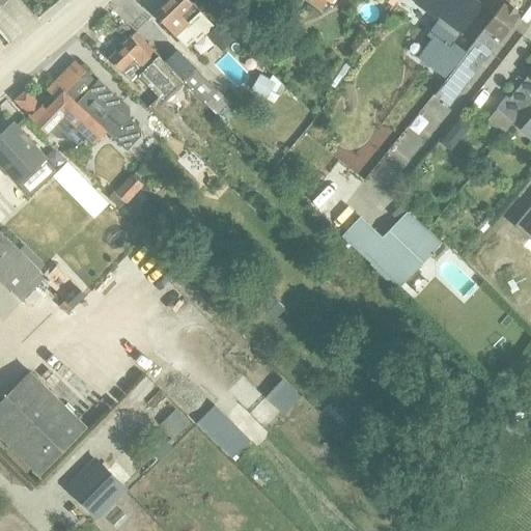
[(188,0),(169,0),(155,15),(165,25),(163,28),(177,43),(178,40),(187,49),(193,42),(197,45),(206,34),(221,49),(232,38),(223,30),(218,25),(215,28),(188,0)]
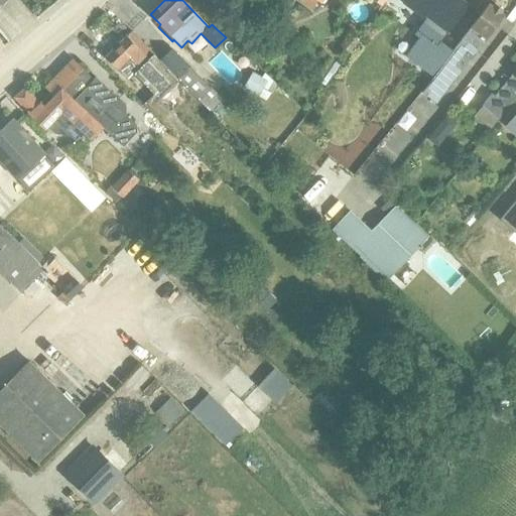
[(271,0),(268,5),(279,13),(287,1),(285,0),(271,0)]
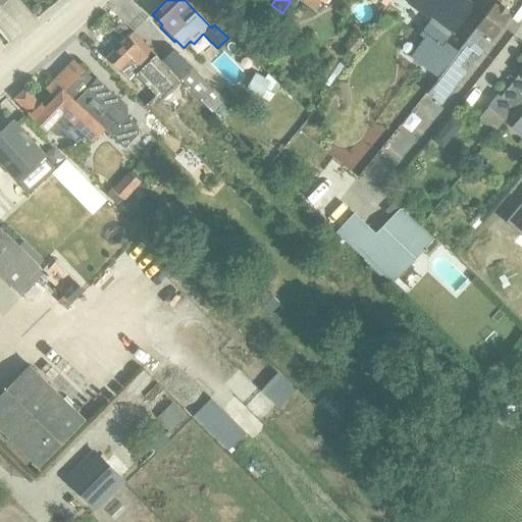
[(303,0),(302,1),(315,10),(321,1),(327,6),(331,0),(303,0)]
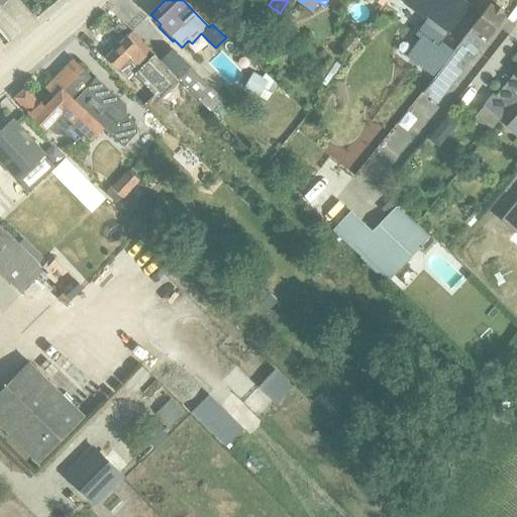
[(459,0),(406,0),(404,4),(424,20),(413,35),(418,38),(405,57),(434,78),(454,50),(442,41),(468,6),(459,0)]
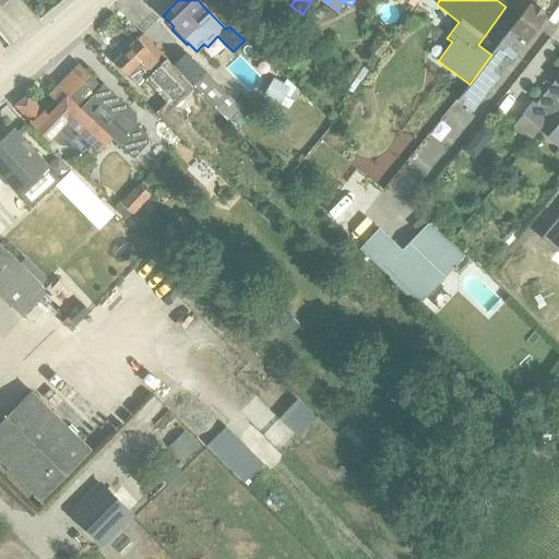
[(456,102),(472,113),(546,18),(543,14),(545,12),(532,2),(491,55),(470,84),(456,102)]
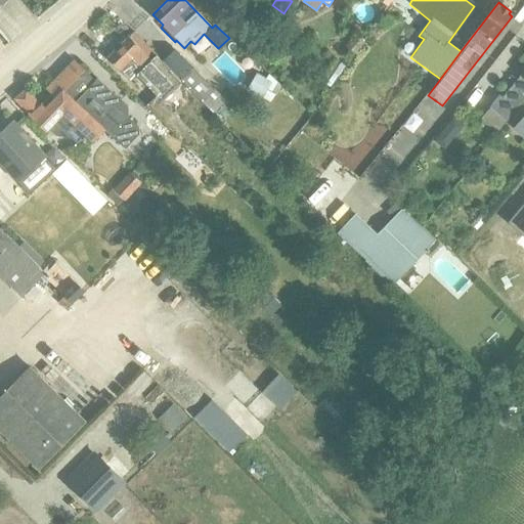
[(155,57),(157,55),(133,32),(106,58),(137,88),(149,75),(175,100),(186,88),(168,69),(166,70),(155,57)]
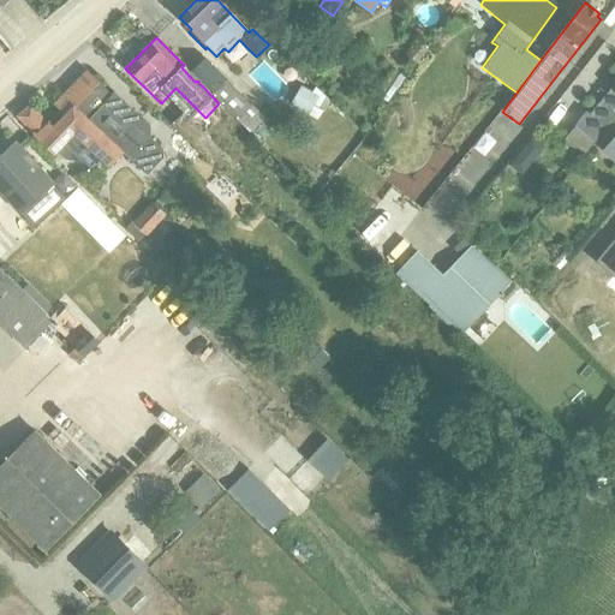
[(416,40),(405,55),(416,63),(427,47),(416,39),(416,40)]
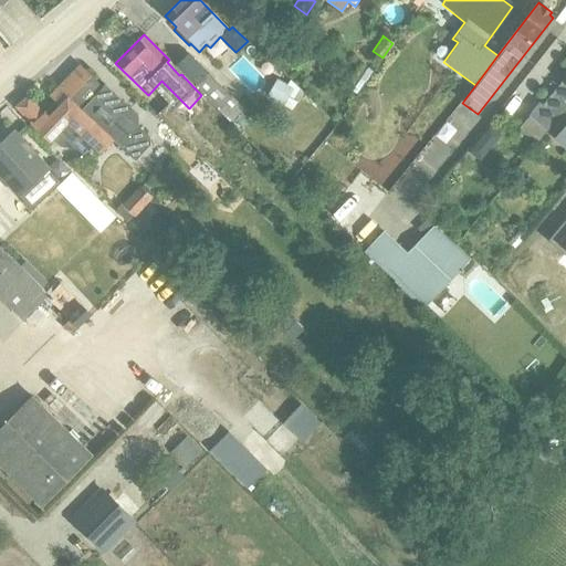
[(244,108),(189,52),(175,66),(230,123),(244,108)]
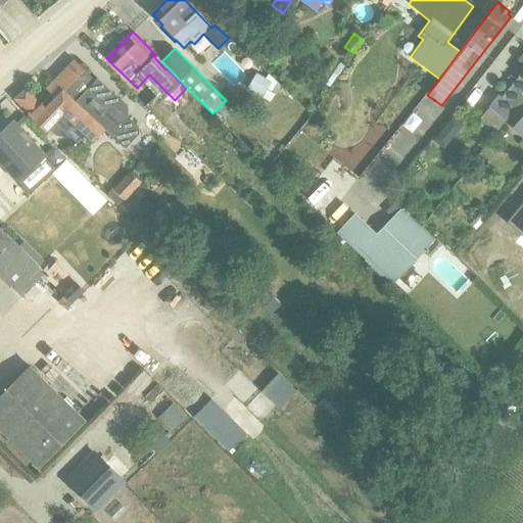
[(104,130),(125,149),(139,134),(138,126),(128,117),(128,107),(96,79),(94,80),(74,60),(52,82),(104,130)]
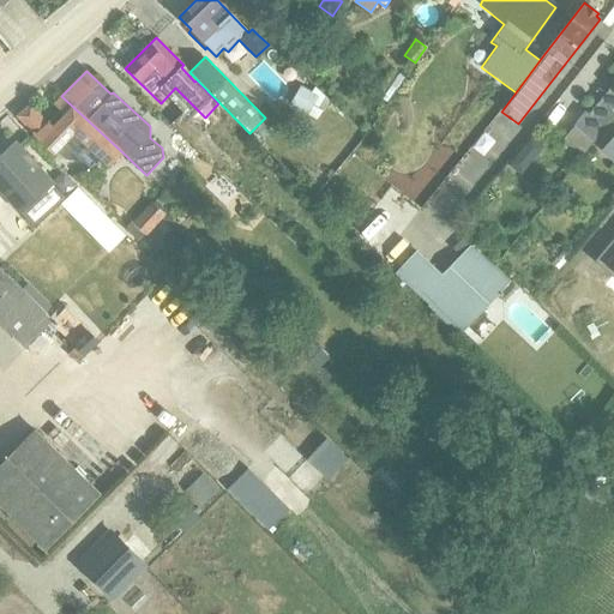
[(387,102),(404,78),(393,71),(378,96),(387,102)]
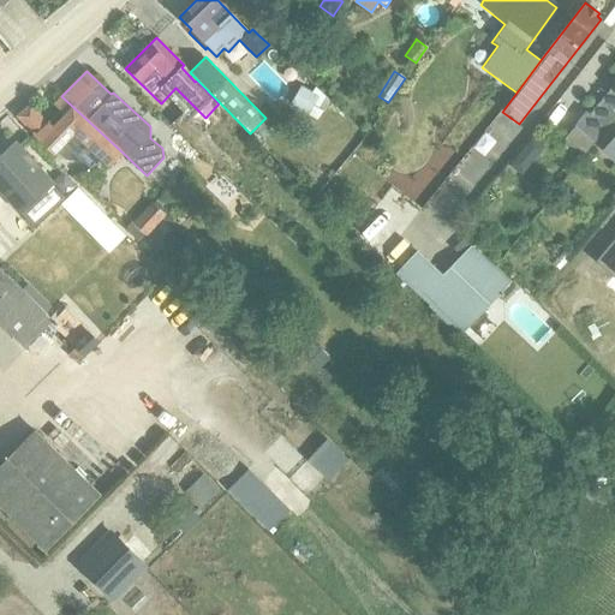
[(562,141),(584,159),(614,118),(614,83),(590,114),(586,112),(562,141)]
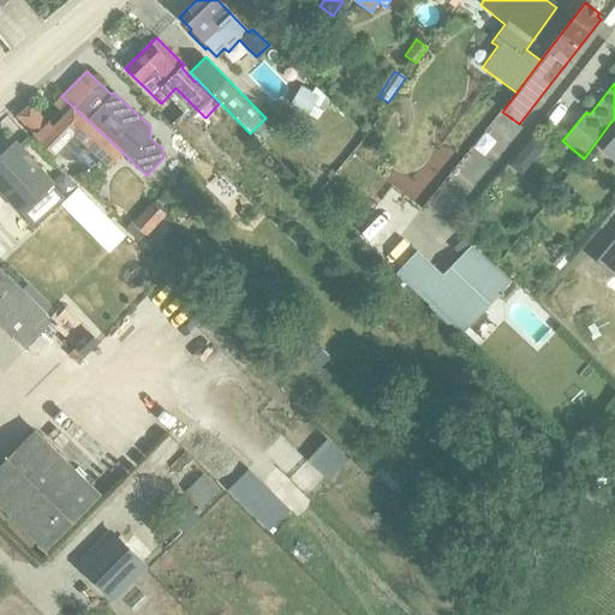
[(302,85),(291,105),(309,115),(320,97),(302,85)]
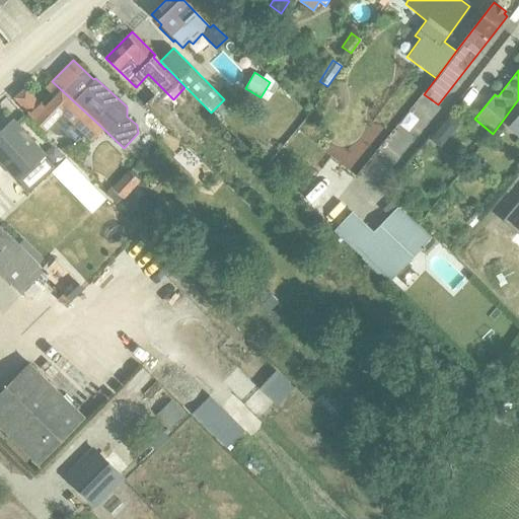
[(91,142),(103,129),(52,81),(46,88),(55,97),(44,107),(25,88),(13,98),(45,133),(47,131),(52,135),(63,135),(72,145),(79,138),(81,140),(85,136),(91,142)]
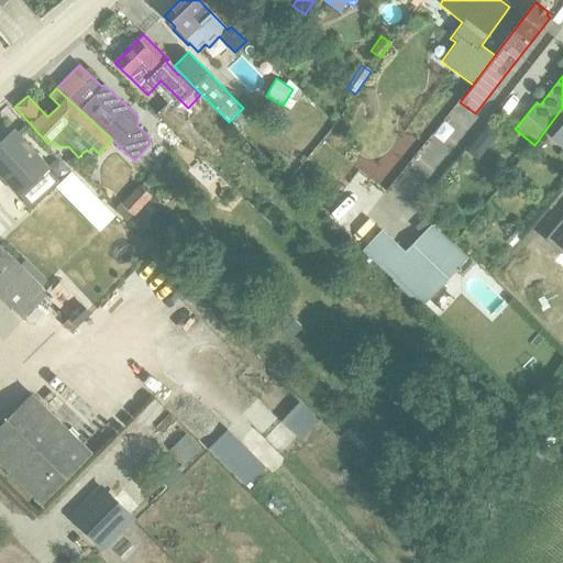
[(562,122),(550,138),(562,147),(562,122)]
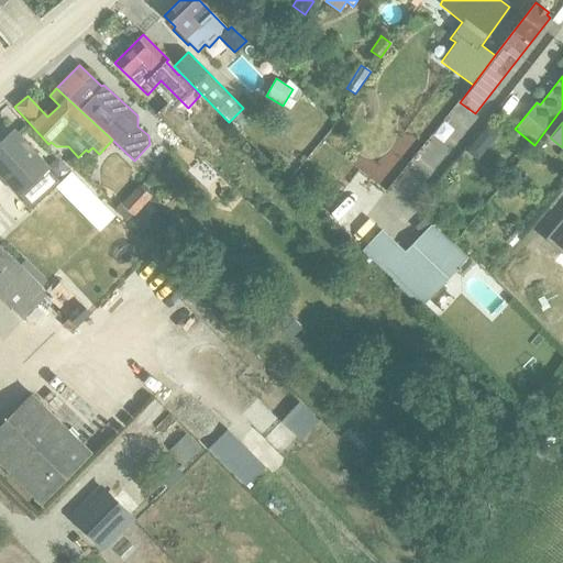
[(0,141),(0,174),(19,196),(48,169),(15,133),(13,130),(0,141)]
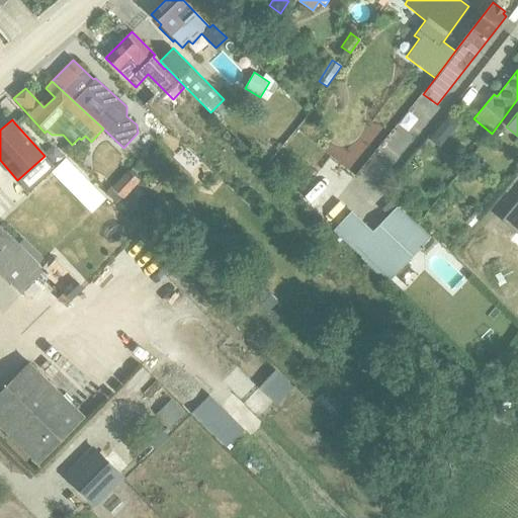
[(45,156),(17,180),(28,192),(56,168),(45,156)]
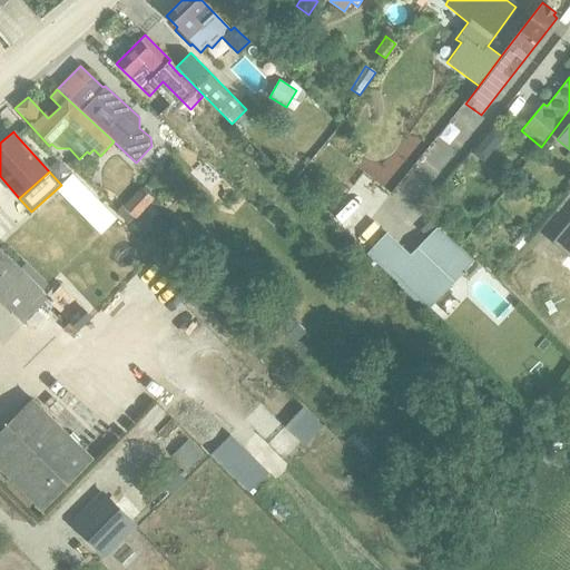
[(140,187),(117,214),(128,224),(133,218),(135,219),(153,199),(151,198),(154,195),(146,187),(144,189),(140,187)]
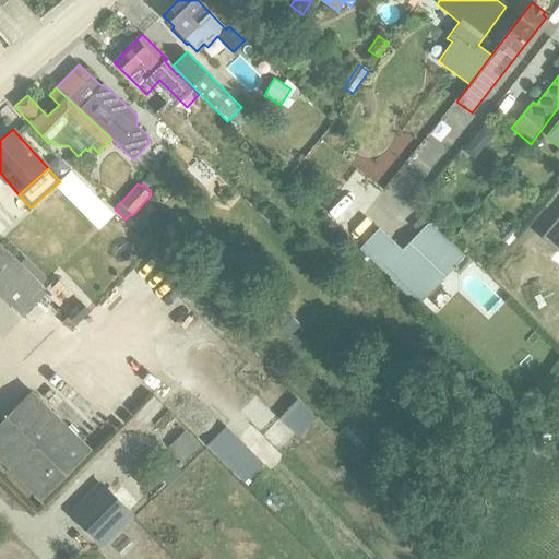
[(94,195),(86,204),(104,221),(111,212),(94,195)]
